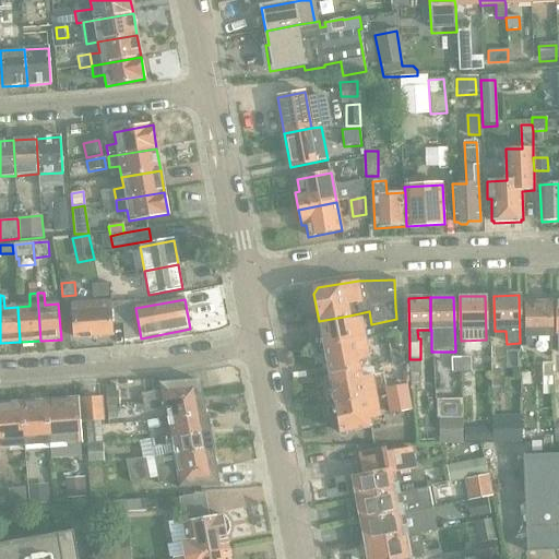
[(111,325),(109,302),(109,301),(72,304),(74,337),(111,335),(111,325)]
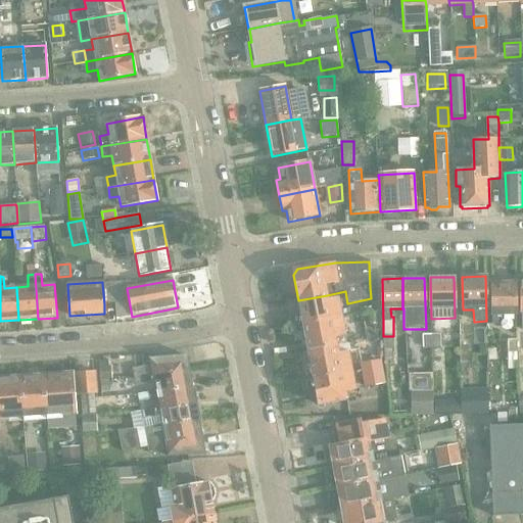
[(126,303),(125,289),(125,282),(102,283),(104,304),(126,303)]
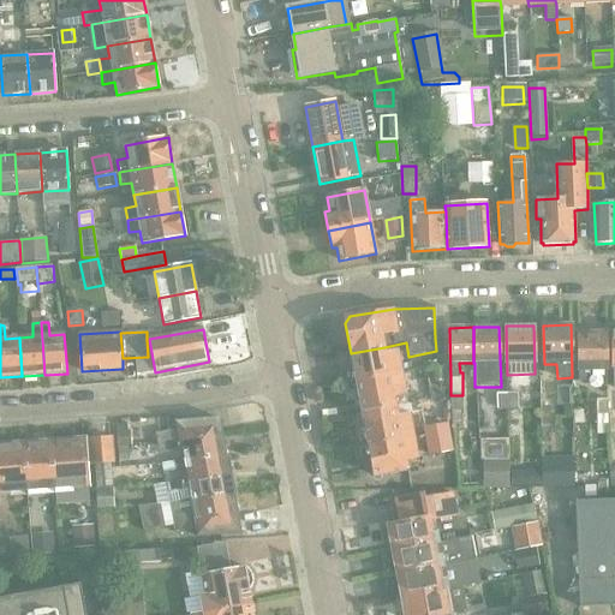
[(607,371),(605,332),(578,333),(579,381),(585,381),(585,372),(607,371)]
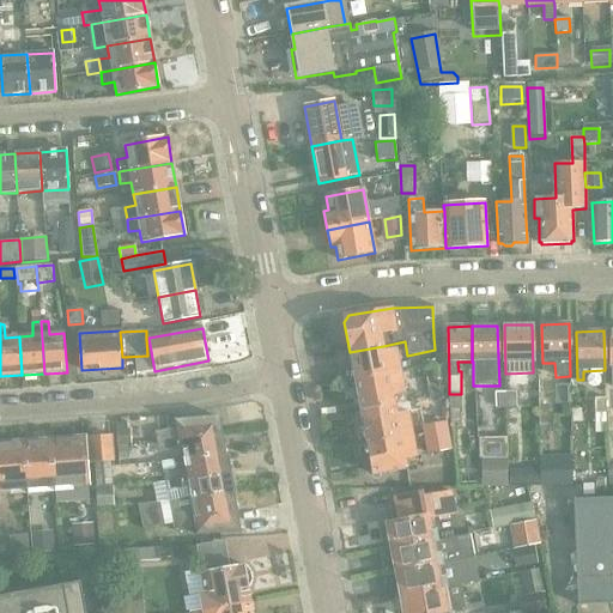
[(400,371),(396,350),(384,352),(383,346),(350,352),(354,380),(400,371)]
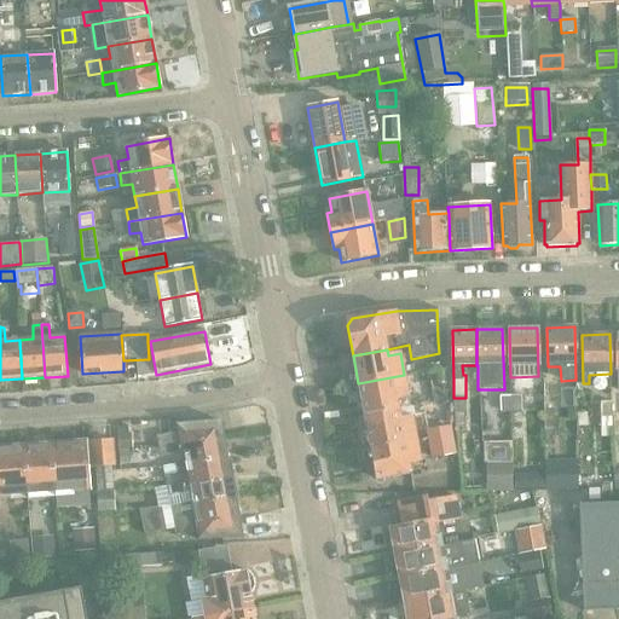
[(411,408),(404,375),(358,383),(364,416),(399,410),(411,408)]
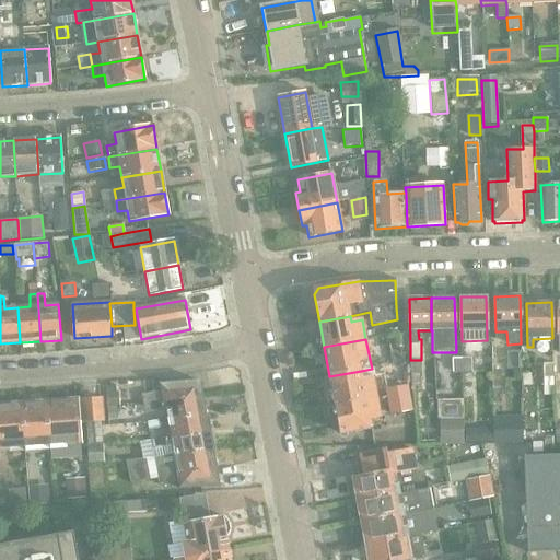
[(462,359),(453,359),(453,374),(463,374),(462,359)]
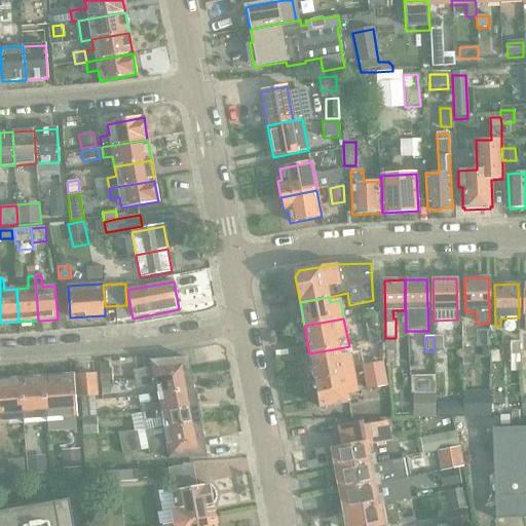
[(444,337),(434,337),(435,351),(444,350),(444,337)]
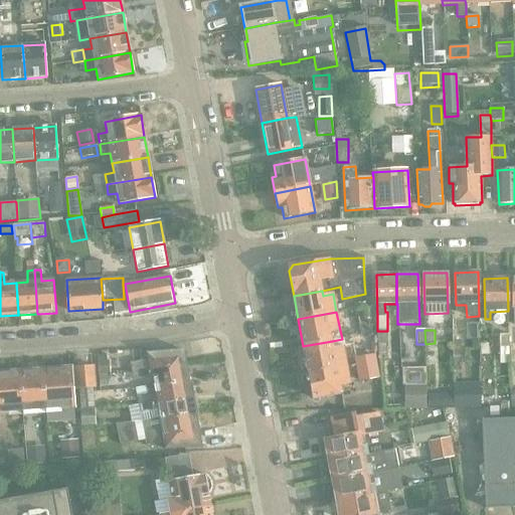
[(388,354),(387,331),(377,331),(377,339),(377,359),(378,361),(388,361),(388,354)]
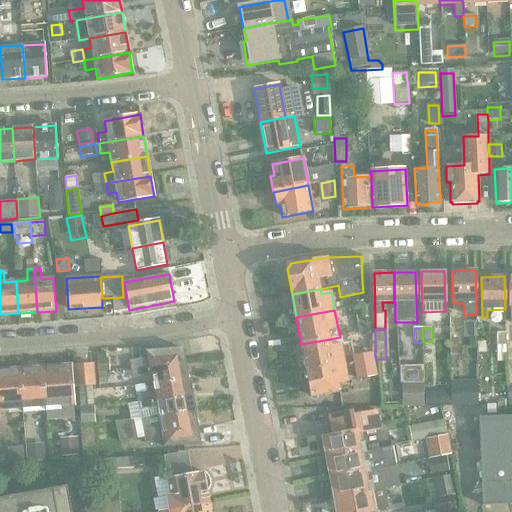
[(506,353),(505,333),(497,333),(497,354),(506,353)]
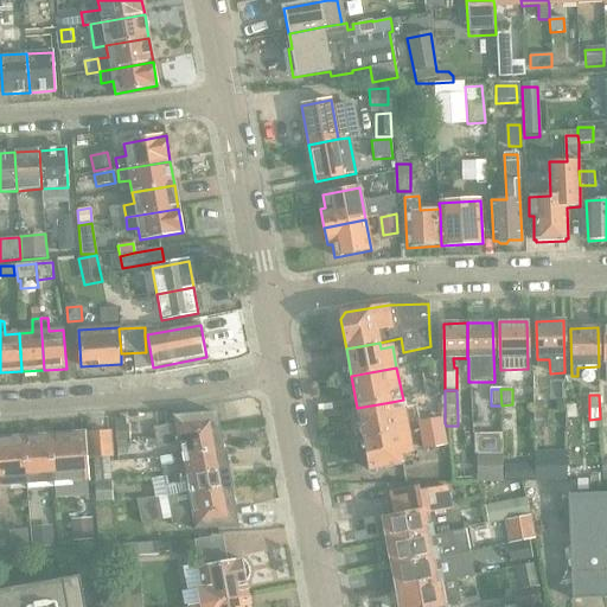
[(408,425),(404,408),(393,410),(391,402),(357,408),(363,439),(409,430),(408,425)]
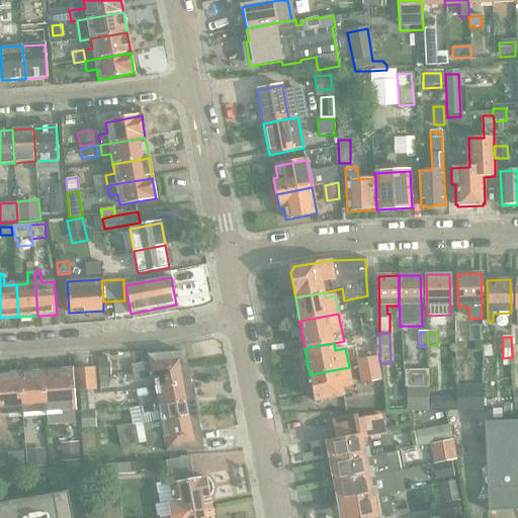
[(492,357),(491,346),(483,346),(484,357),(492,357)]
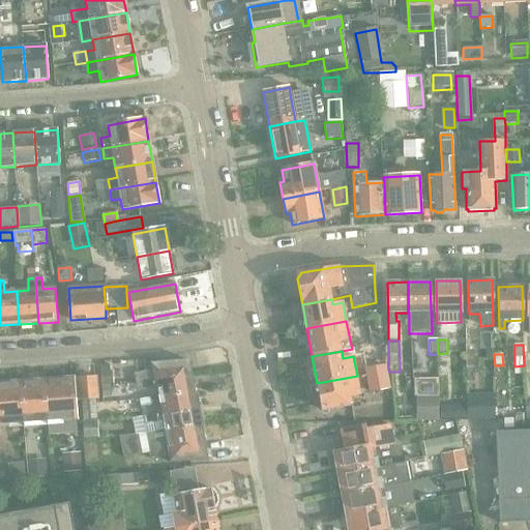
[(192,377),(188,361),(151,364),(153,371),(135,375),(137,384),(154,380),(192,377)]
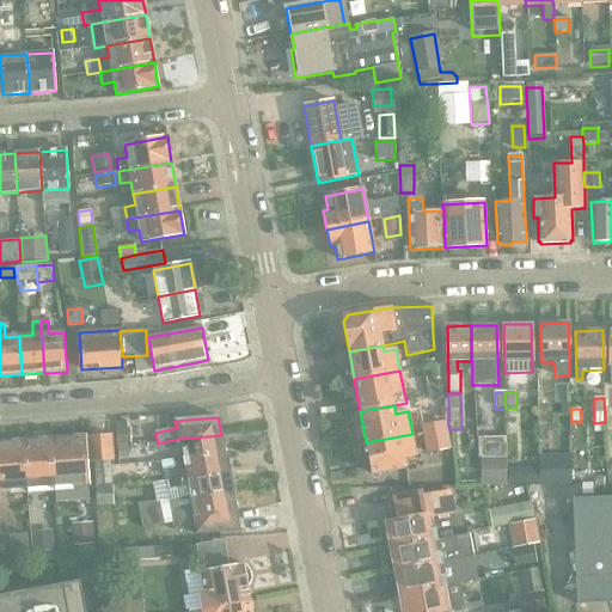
[(129,442),(128,427),(116,427),(118,444),(129,442)]
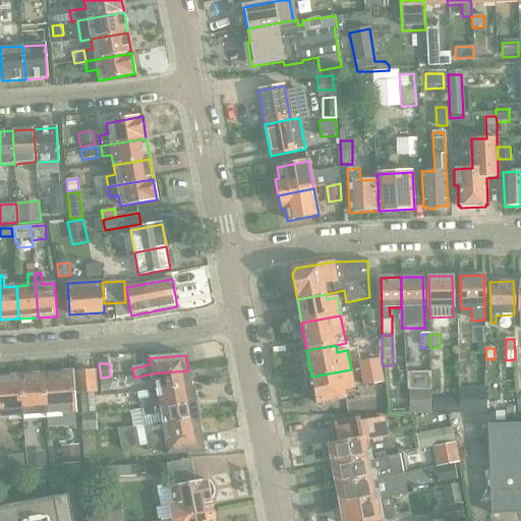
[(354,389),(351,369),(311,377),(316,404),(346,399),(344,391),(354,389)]
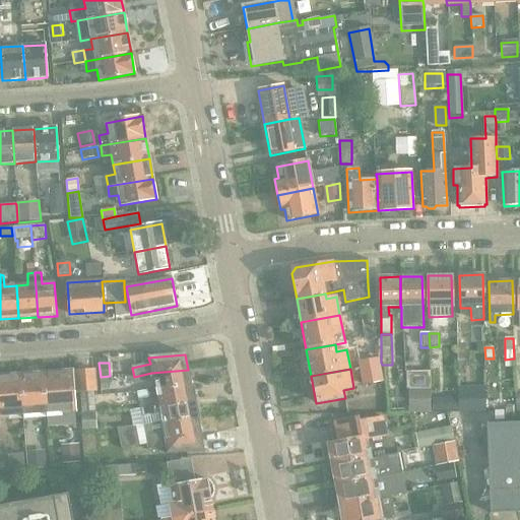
[(95,392),(94,370),(76,371),(77,393),(95,392)]
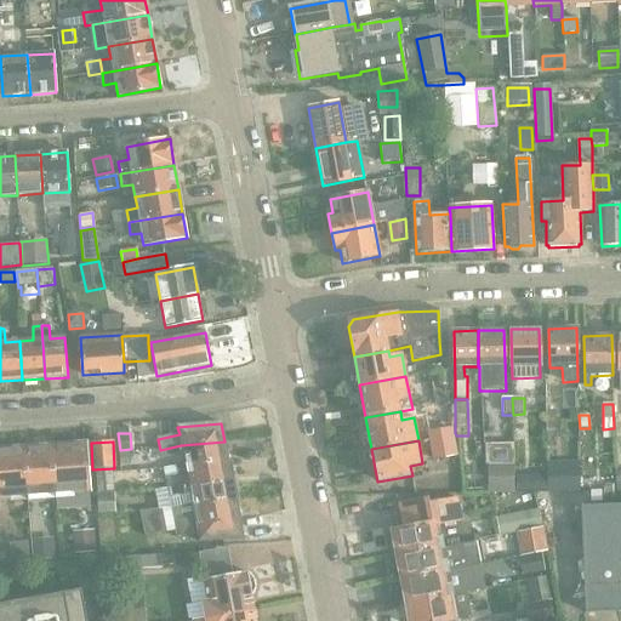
[(228,461),(224,442),(181,445),(160,450),(161,460),(183,455),(184,465),(228,461)]
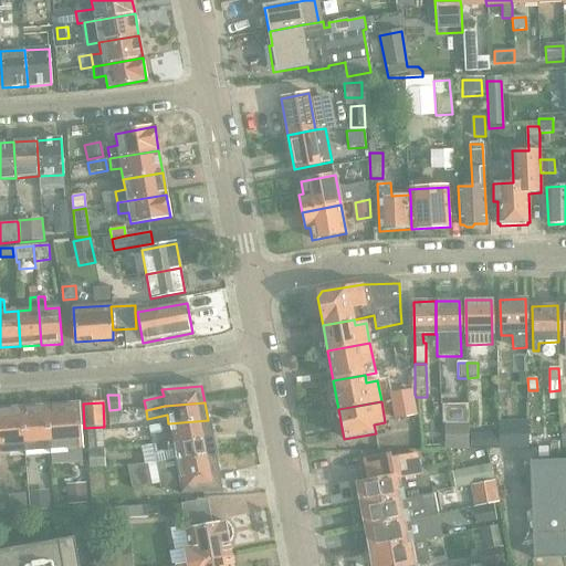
[(82,448),(79,405),(50,406),(52,450),(82,448)]
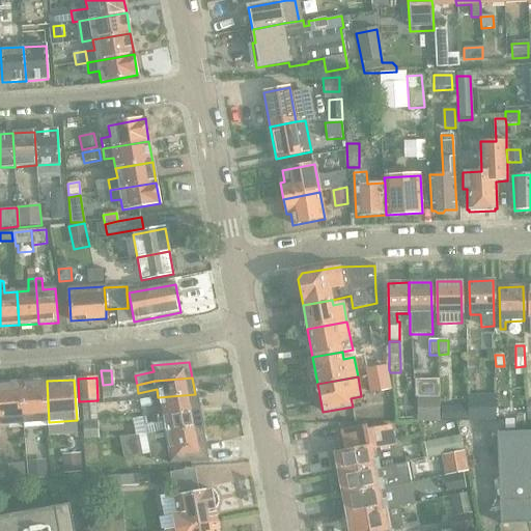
[(49,422),(47,381),(21,383),(23,424),(49,422)]
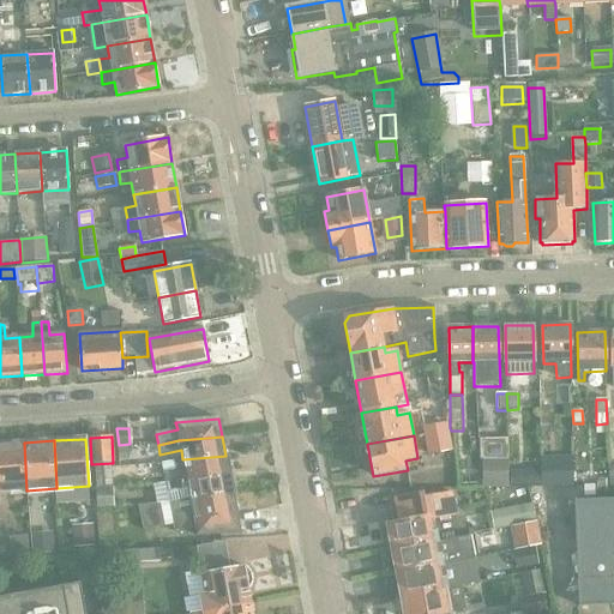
[(0,492),(26,491),(24,443),(0,444),(0,492)]
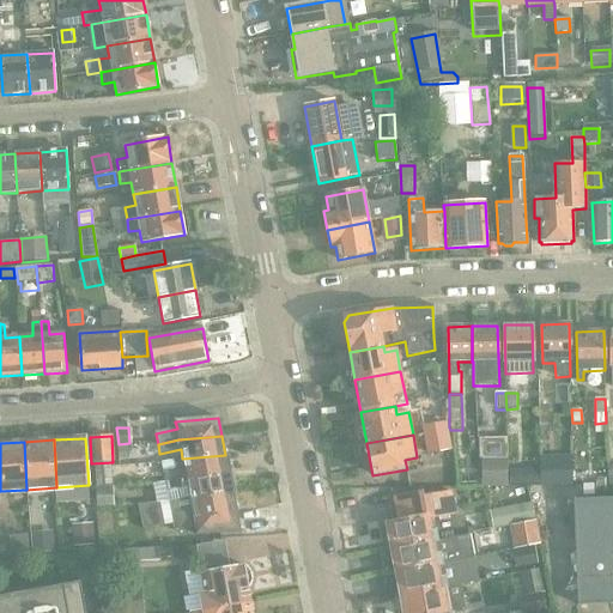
[(230,474),(226,455),(225,455),(182,459),(174,460),(175,469),(163,472),(165,483),(186,479),(230,474)]
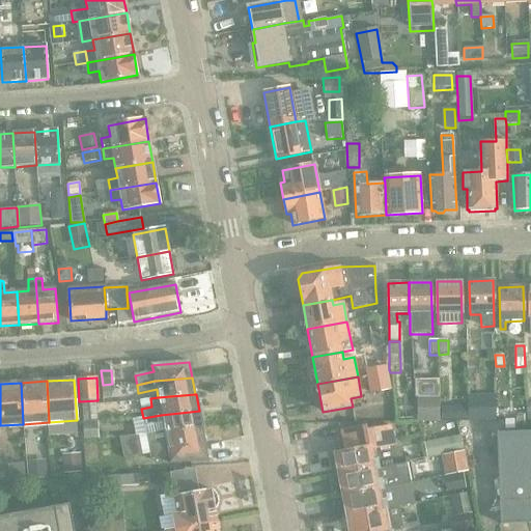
[(497,394),(471,394),(471,404),(441,404),(441,394),(418,394),(419,419),(497,419),(497,394)]
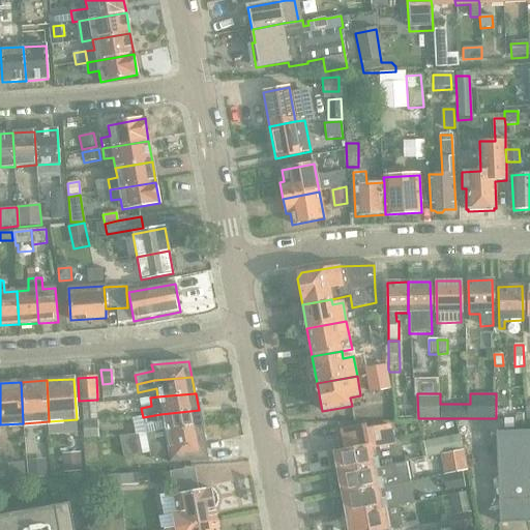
[(97,417),(96,401),(82,402),(84,418),(97,417)]
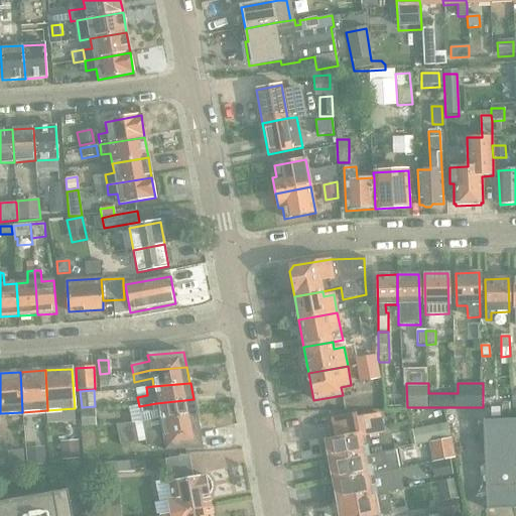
[(198,416),(194,399),(156,403),(139,406),(141,415),(158,411),(160,420),(196,417),(198,416)]
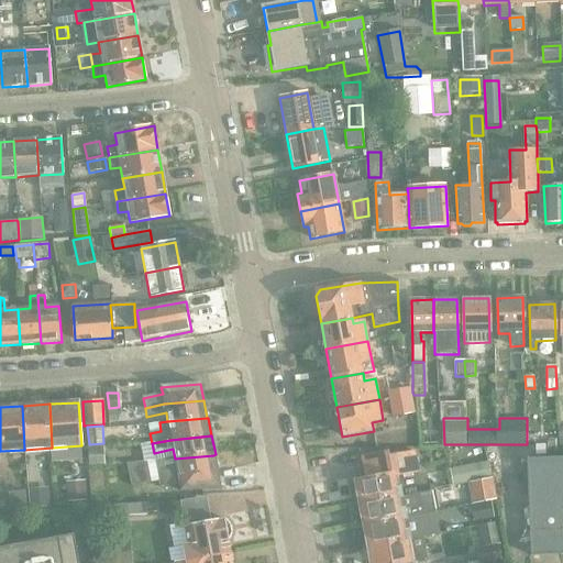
[(543,451),(556,451),(556,441),(543,441),(543,451)]
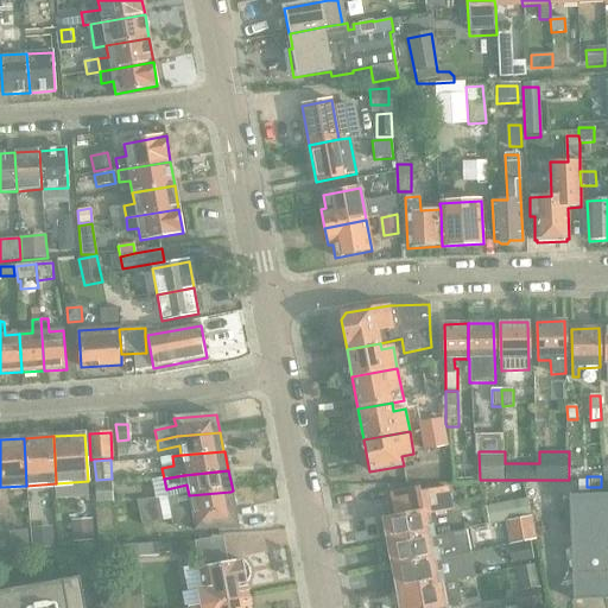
[(114,501),(113,483),(95,485),(96,501),(114,501)]
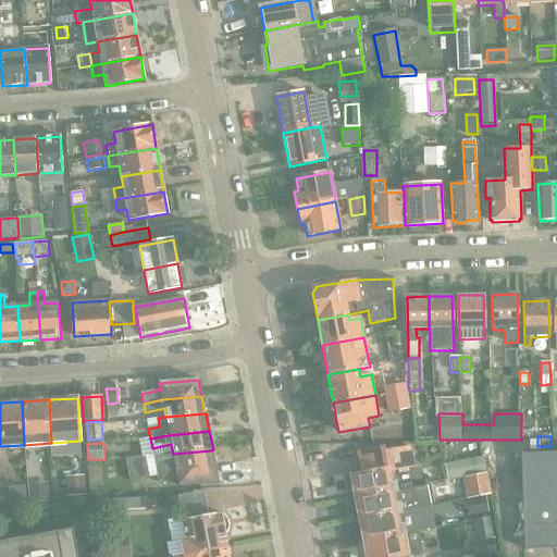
[(397,492),(394,470),(413,466),(409,447),(384,453),(384,448),(358,454),(361,474),(353,475),(354,478),(351,480),(354,490),(356,492),(357,496),(361,496),(363,498),(373,496),(373,492),(383,490),(384,494),(397,492)]
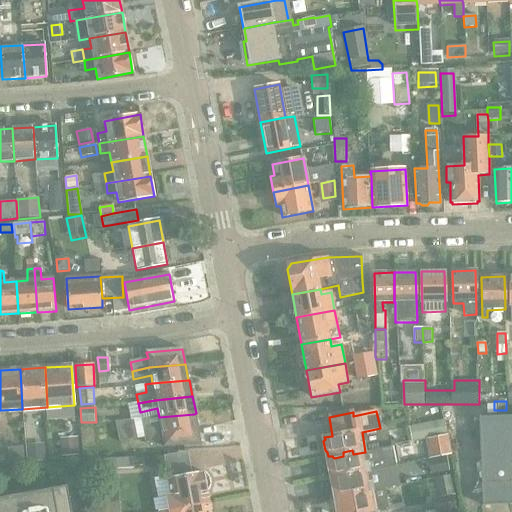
[(197,429),(194,414),(159,417),(160,423),(142,426),(144,435),(161,432),(197,429)]
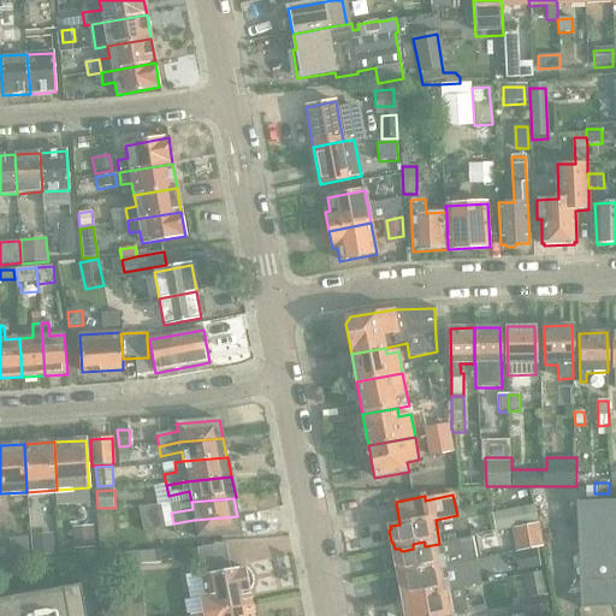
[(615,502),(579,504),(579,499),(576,499),(581,609),(615,606),(615,502)]
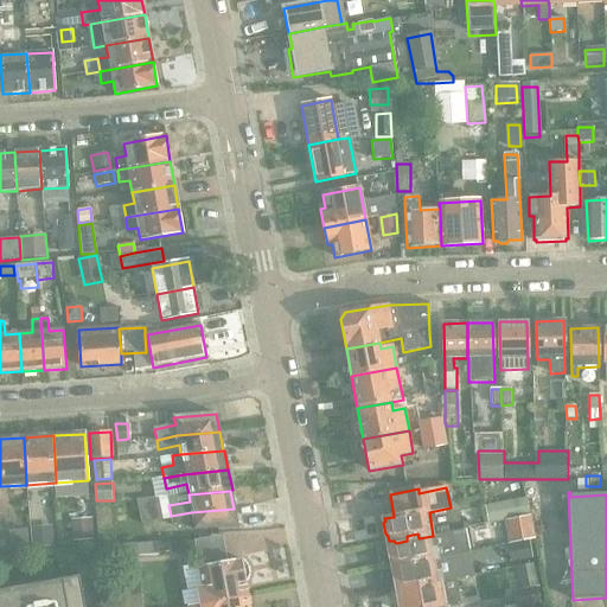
[(158,498),(136,500),(140,519),(141,524),(163,521),(161,516),(158,498)]
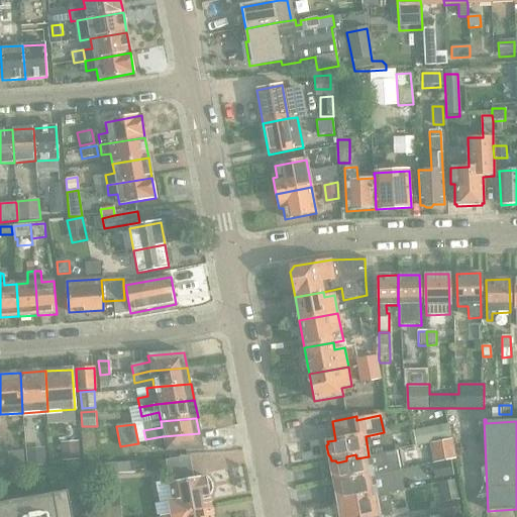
[(445,438),(443,424),(423,428),(425,442),(445,438)]
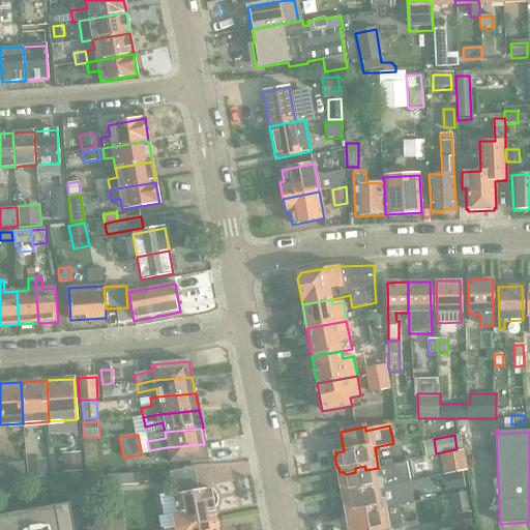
[(207,460),(204,444),(167,447),(149,450),(151,460),(170,457),(171,463),(207,460)]
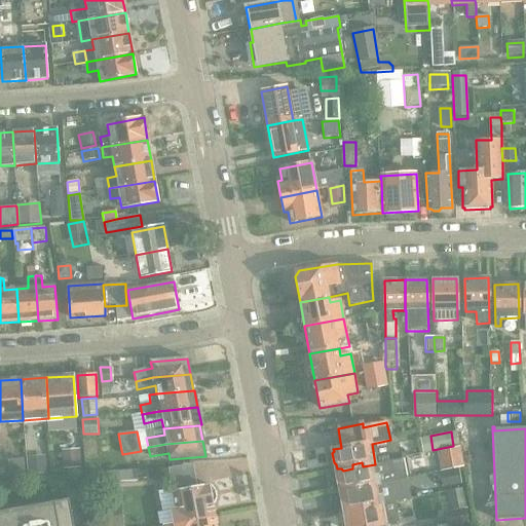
[(81,466),(80,448),(62,449),(64,467),(81,466)]
